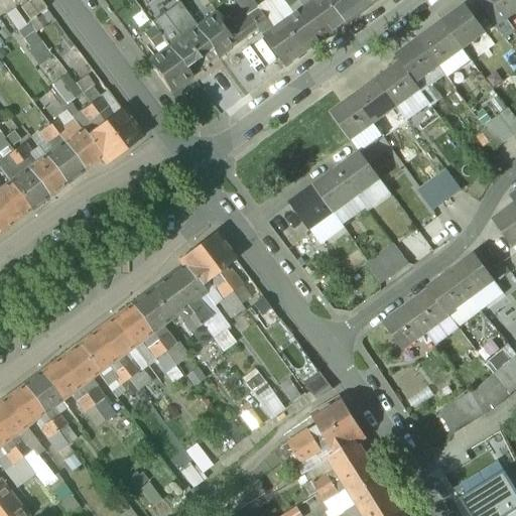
[(31,0),(28,2),(20,9),(29,21),(46,9),(39,0),(31,0)]
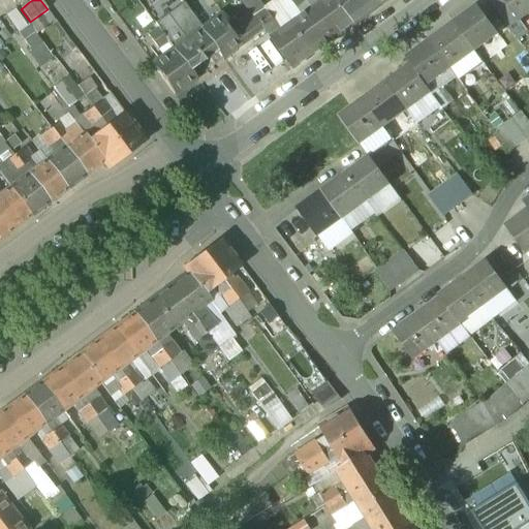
[(268,11),(259,0),(240,0),(255,20),(257,19),(268,11)]
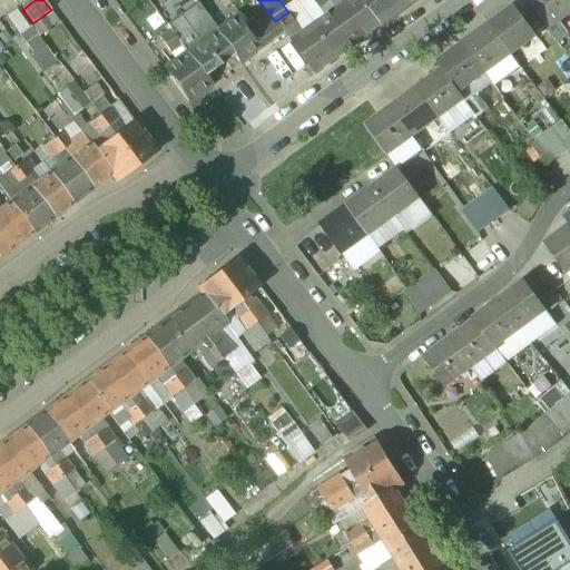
[(326,18),(314,0),(304,0),(300,3),(316,26),(326,18)]
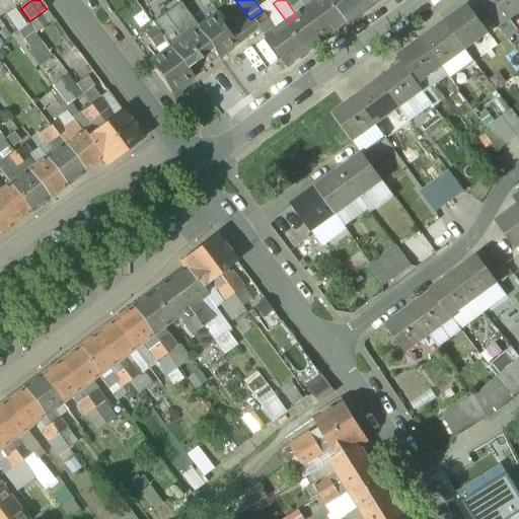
[(300,0),(286,0),(297,16),(307,9),(300,0)]
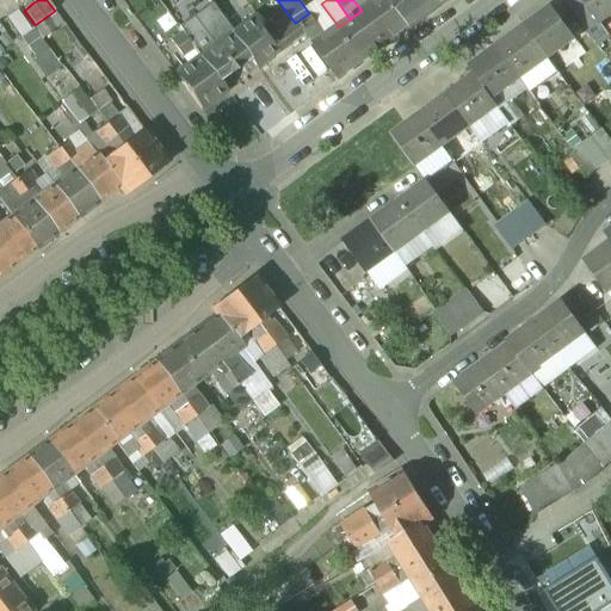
[(374,2),(371,0),(353,0),(362,11),(374,2)]
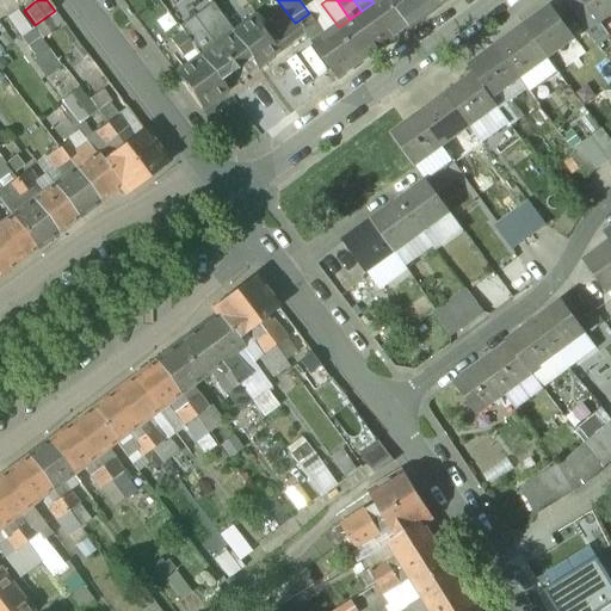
[(376,0),(374,2),(362,11),(387,45),(411,29),(393,4),(390,0),(376,0)]
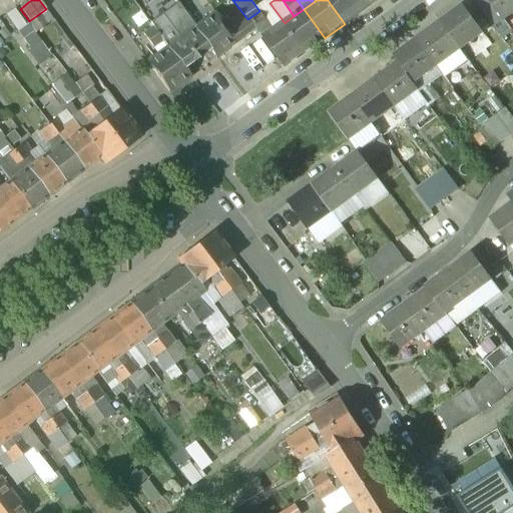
[(334,0),(330,3),(345,24),(372,4),(369,0),(334,0)]
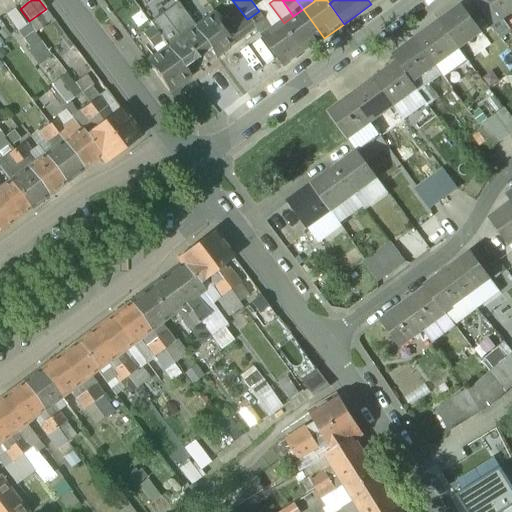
[(502,21),(487,0),(478,0),(474,3),(501,39),(511,31),(503,20),(502,21)]
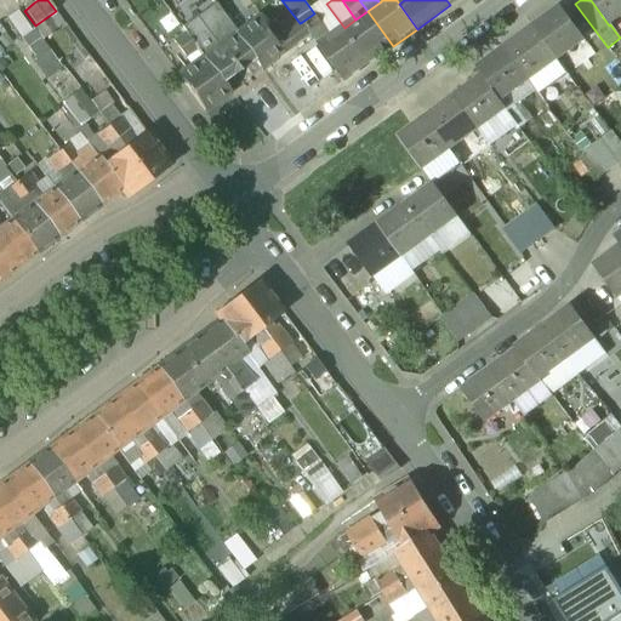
[(620,0),(591,0),(609,26),(610,24),(620,16),(620,0)]
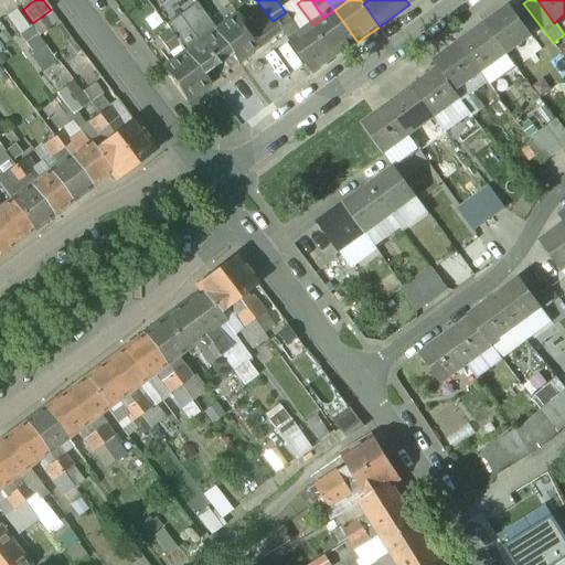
[(297,3),(286,12),(301,34),(313,25),(297,3)]
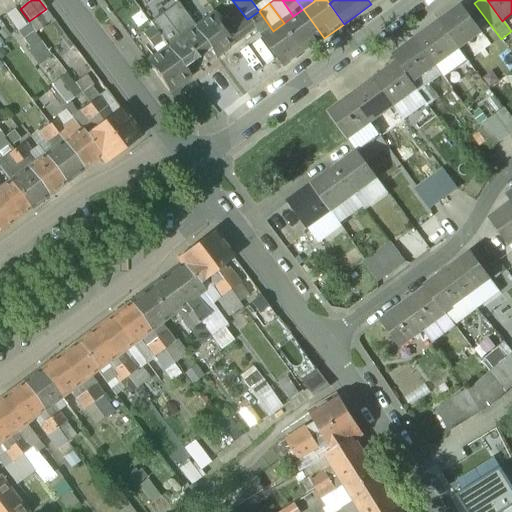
[(464,7),(440,25),(459,50),(482,33),(464,7)]
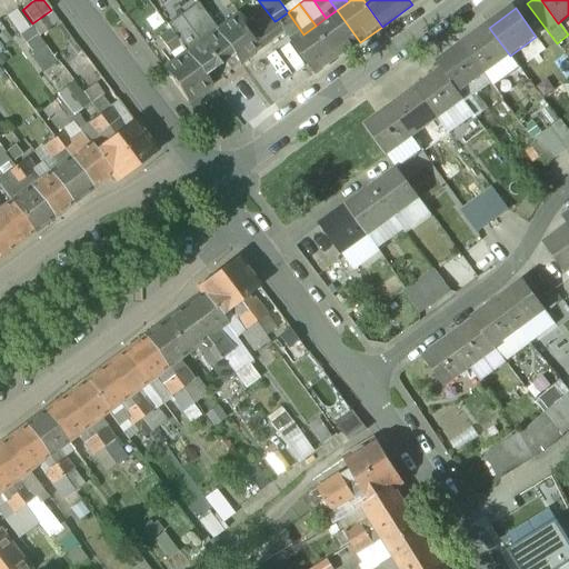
[(326,18),(316,26),(339,58),(360,42),(337,10),(326,18)]
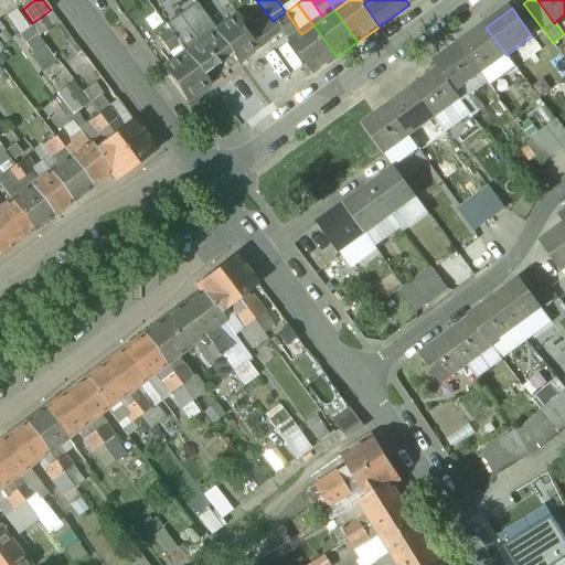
[(301,34),(286,12),(275,20),(283,31),(290,42),(301,34)]
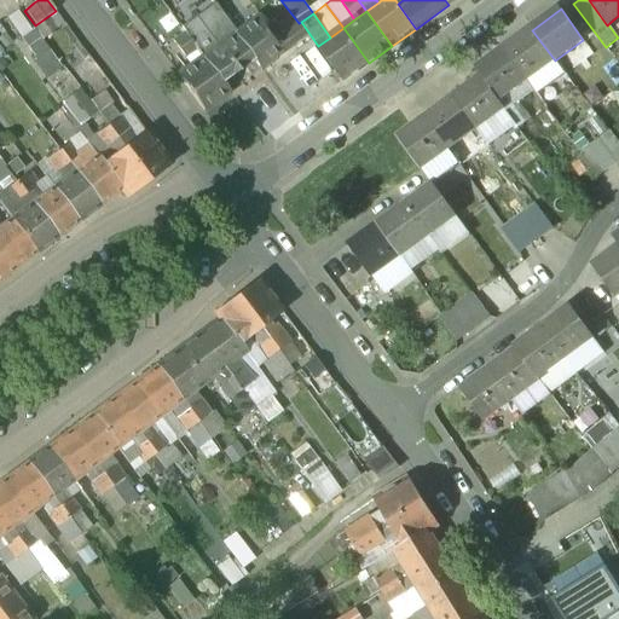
[(277,40),(259,16),(235,34),(254,61),(261,70),(285,52),(277,40)]
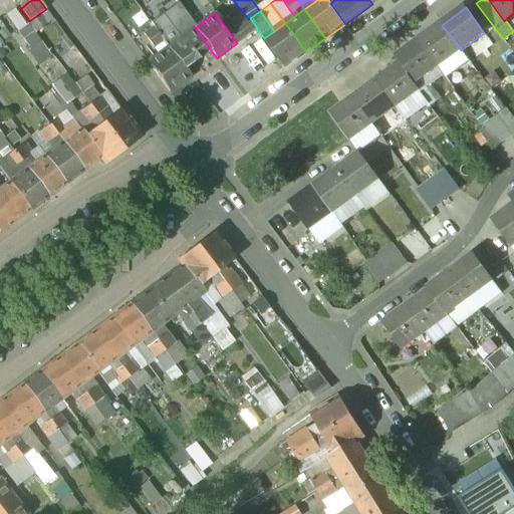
[(248,19),(230,33),(237,43),(257,28),(250,18),(248,19)]
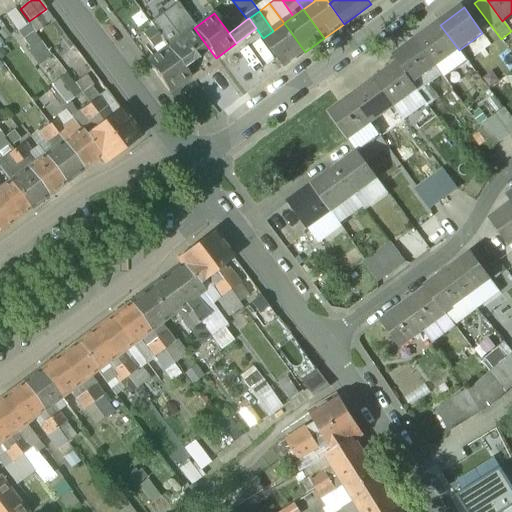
[(161,21),(152,28),(161,41),(165,38),(171,34),(161,21)]
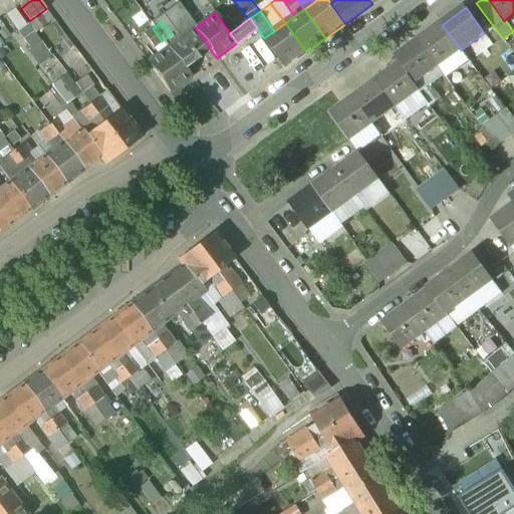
[(274,31),(264,38),(286,67),(306,52),(285,23),(274,31)]
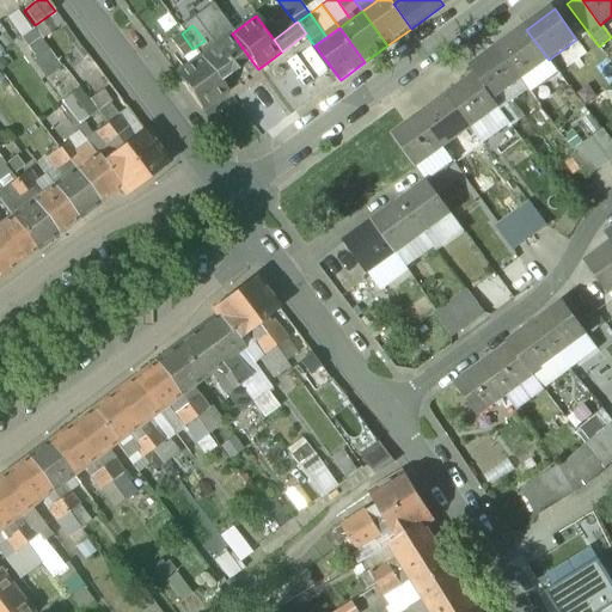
[(526,30),(499,49),(528,87),(555,68),(549,60),(526,30)]
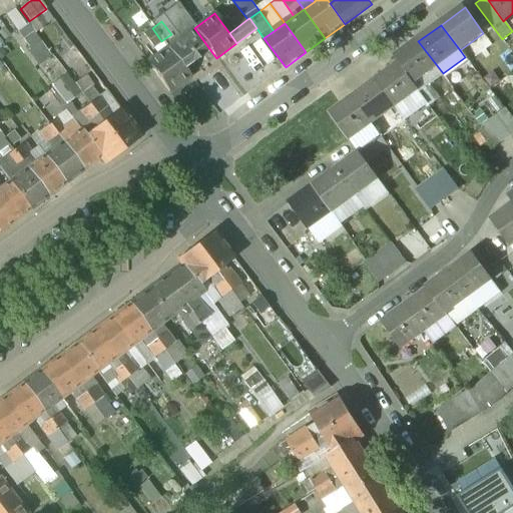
[(161,41),(152,28),(142,35),(152,48),(157,44),(161,41)]
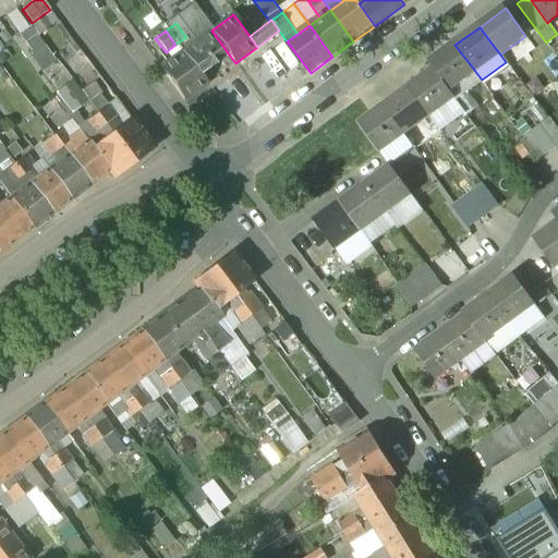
[(229,55),(211,31),(181,52),(199,75),(229,55)]
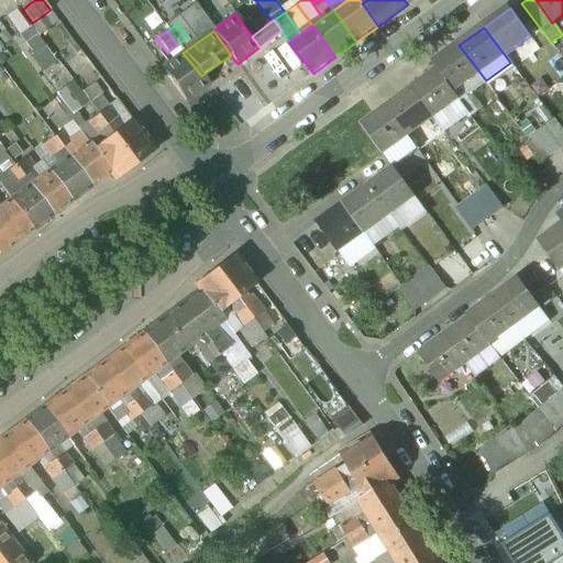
[(459,45),(433,64),(439,70),(461,101),(487,81),(486,80),(459,45)]
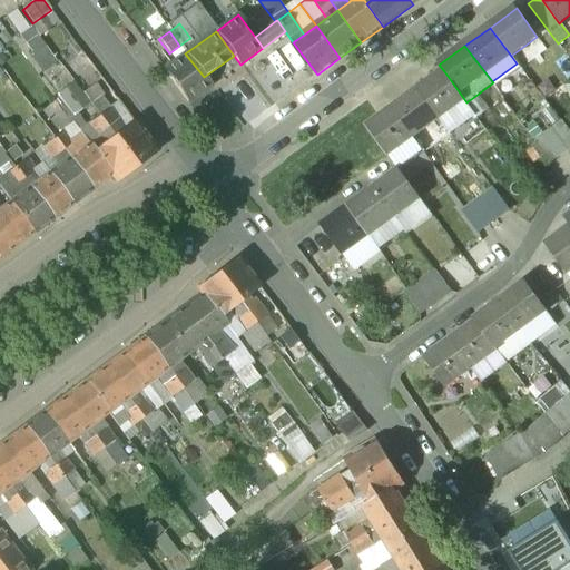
[(204,77),(185,53),(163,70),(187,102),(209,86),(204,77)]
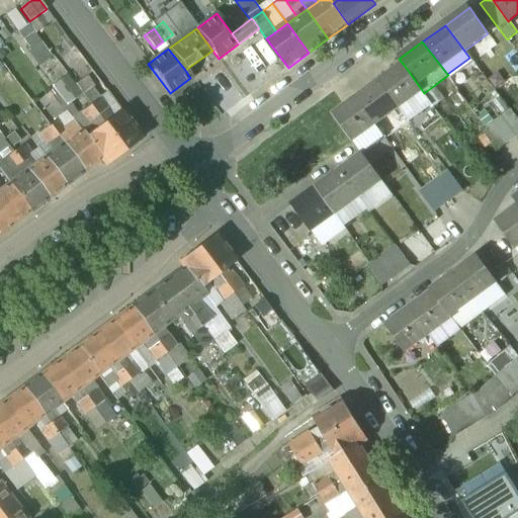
[(404,65),(380,82),(399,108),(410,122),(432,105),(424,93),(404,65)]
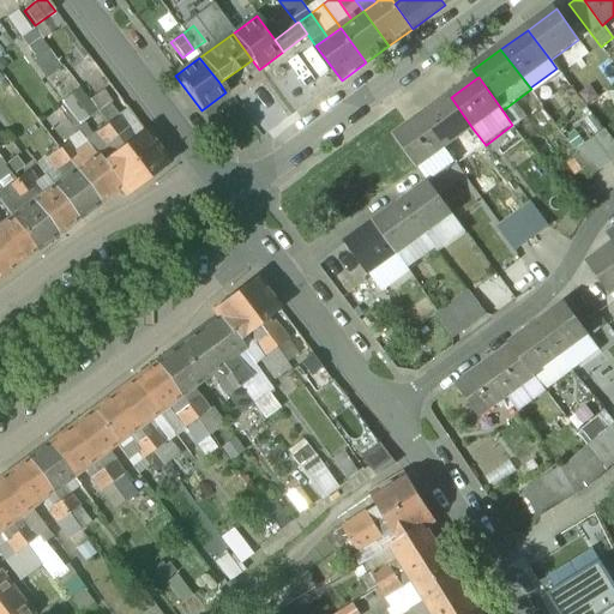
[(451,97),(423,118),(445,148),(457,164),(458,166),(486,145),(473,128),(451,97)]
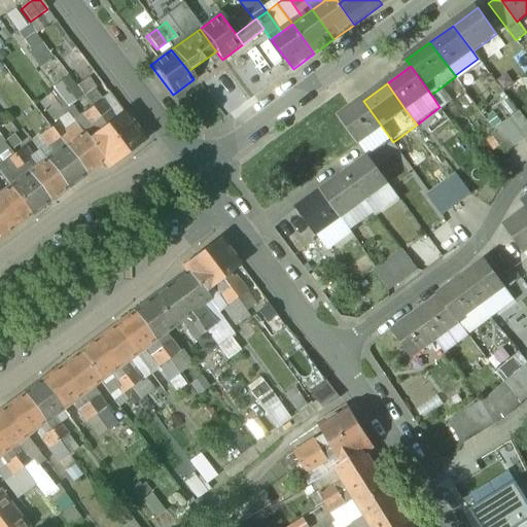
[(101,100),(91,107),(99,117),(103,114),(108,110),(101,100)]
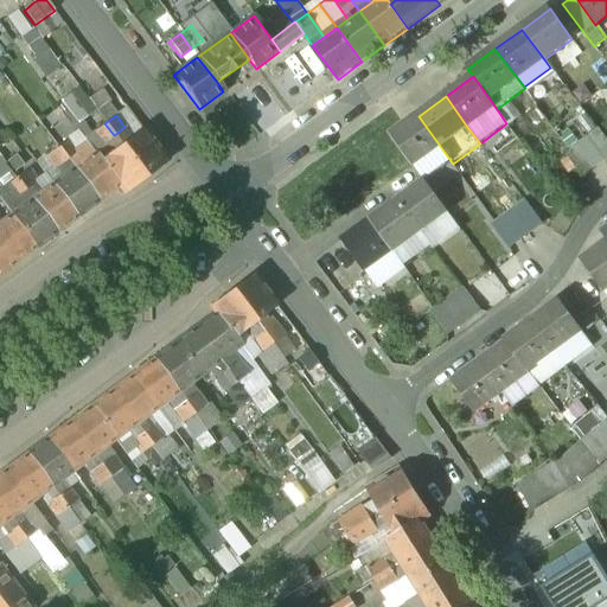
[(419,116),(391,135),(426,181),(452,163),(440,146),(419,116)]
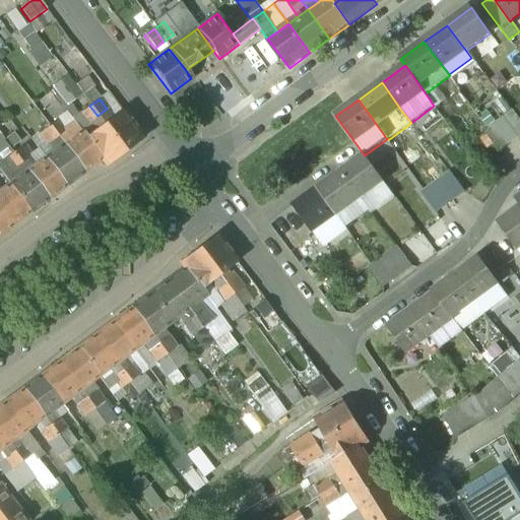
[(89,106),(79,113),(87,123),(92,120),(98,116),(89,106)]
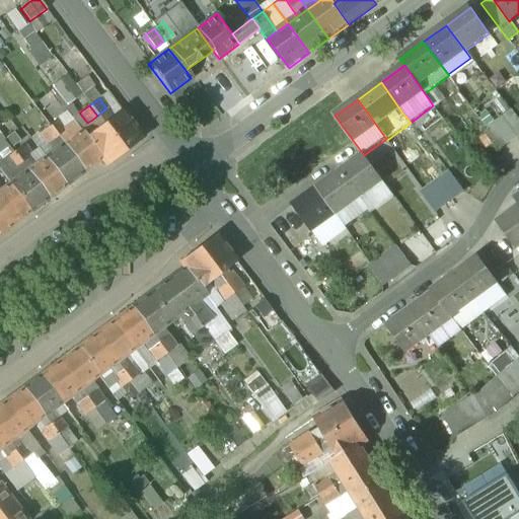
[(123,110),(103,125),(125,152),(143,138),(123,110)]
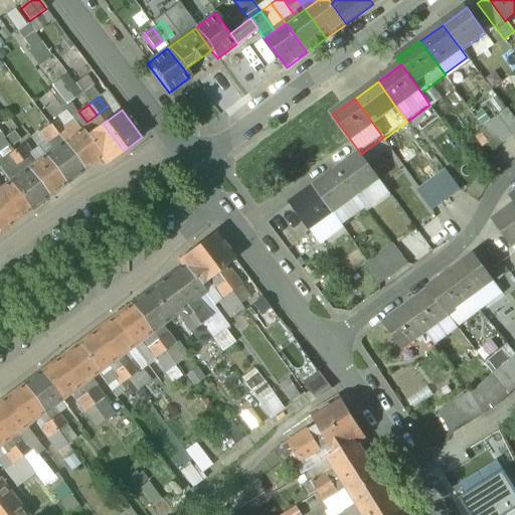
[(514,135),(514,121),(507,111),(498,117),(513,137),(514,135)]
